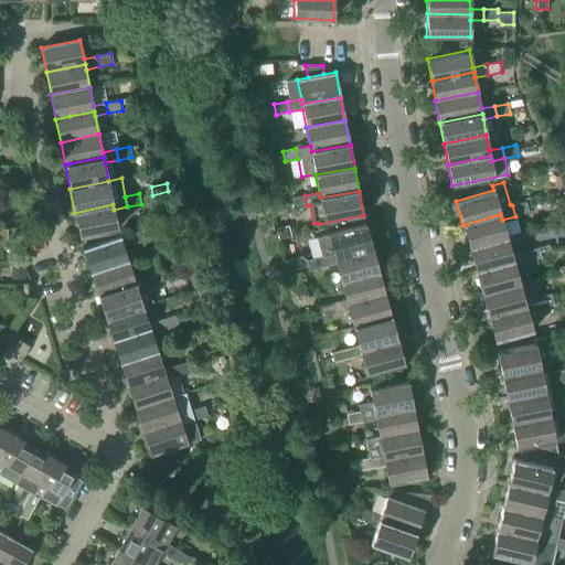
[(307,205),(305,195),(291,198),(294,209),(307,205)]
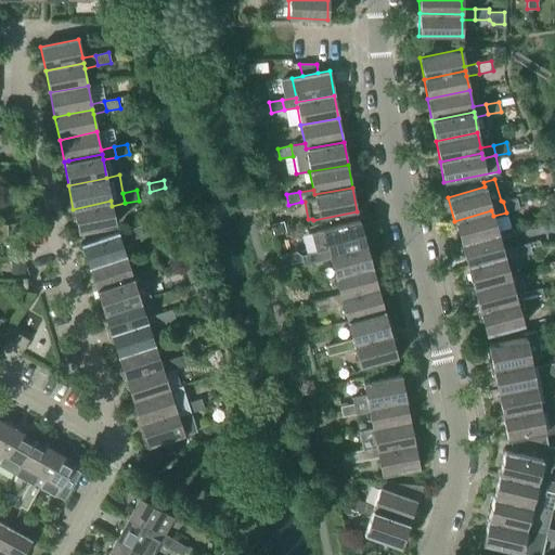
[(526,202),(524,194),(516,196),(518,203),(526,202)]
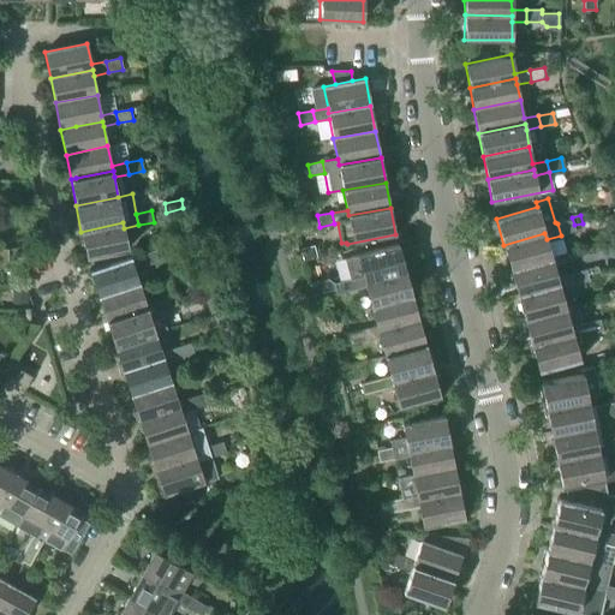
[(557,224),(561,236),(575,231),(572,220),(557,224)]
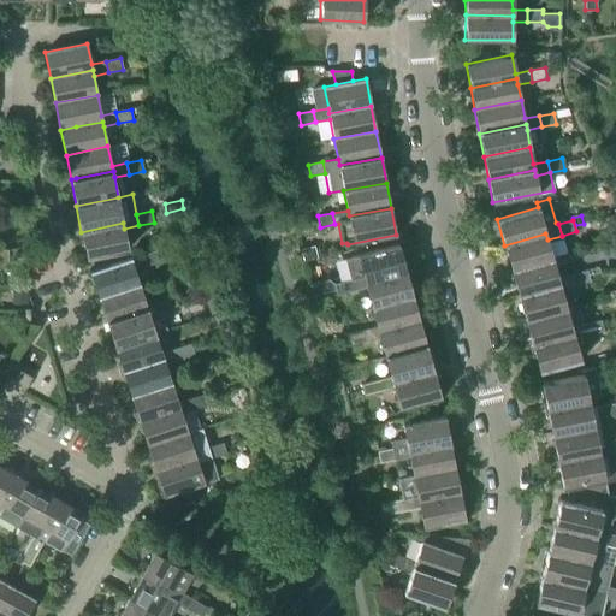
[(123,223),(81,232),(87,258),(129,249),(124,229),(123,223)]
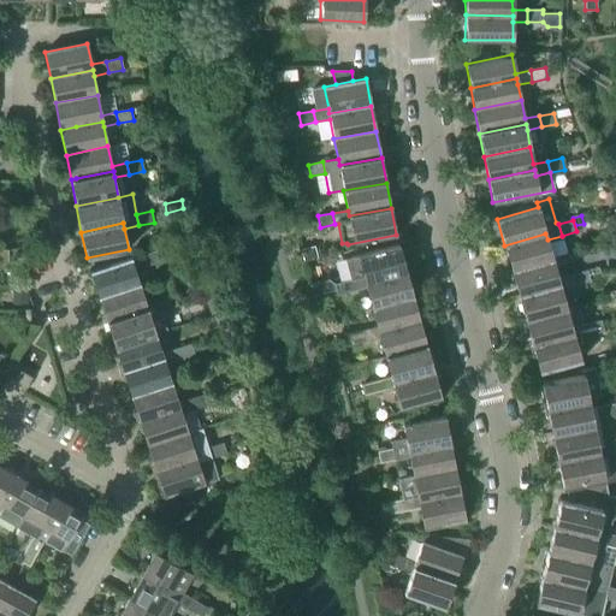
[(504,246),(511,270),(552,259),(548,240),(545,234),(504,246)]
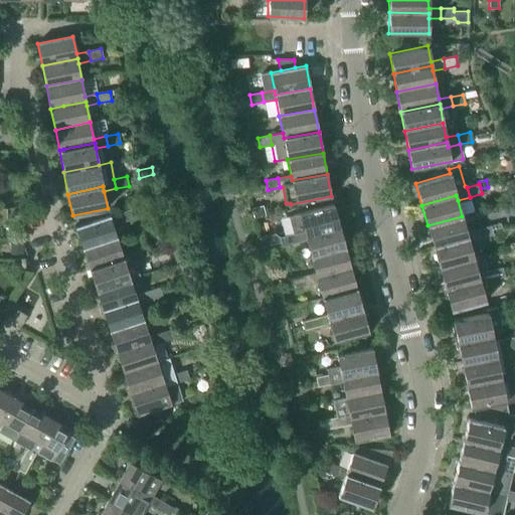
[(289,216),(294,234),(304,231),(305,235),(339,226),(333,204),(289,216)]
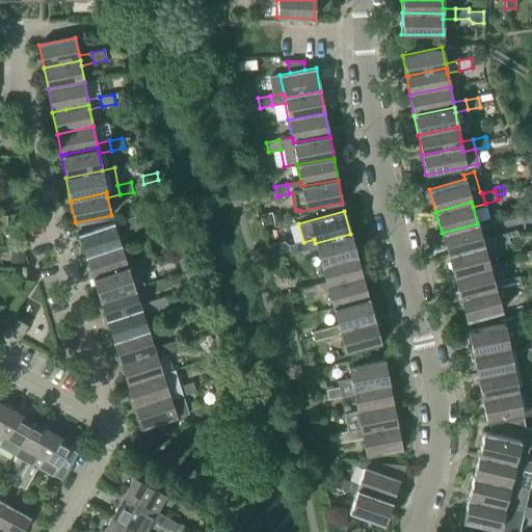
[(260,215),(262,224),(262,225),(274,222),(272,213),(260,215)]
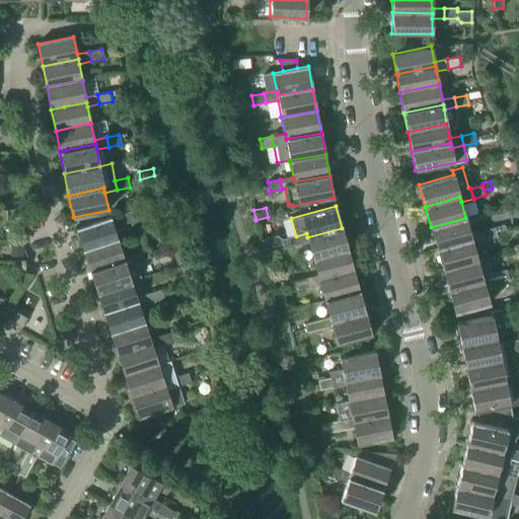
[(122,215),(125,224),(137,219),(134,210),(122,215)]
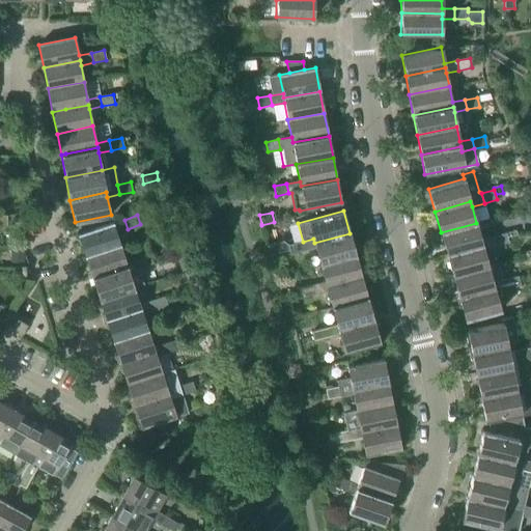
[(78,234),(85,256),(120,246),(113,223),(78,234)]
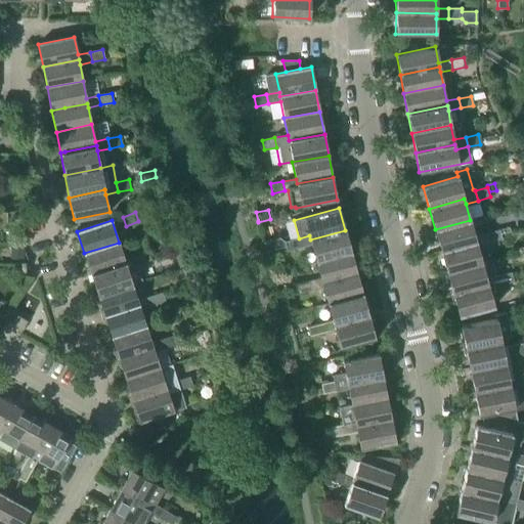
[(435,229),(441,251),(476,242),(477,247),(489,243),(487,233),(475,236),(470,220),(435,229)]
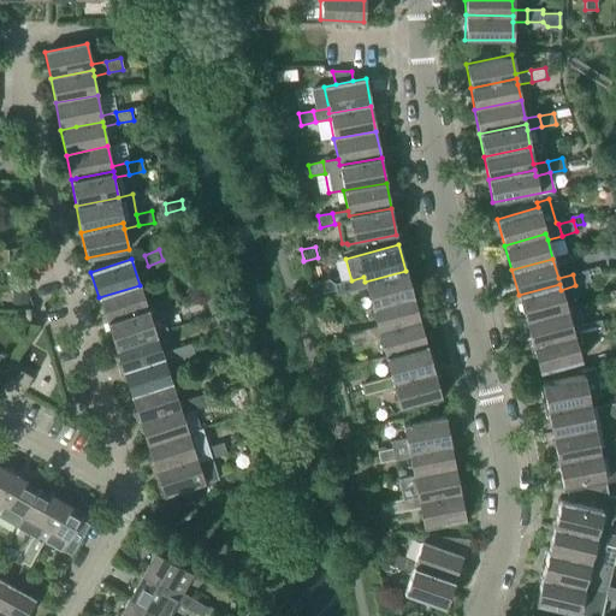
[(366,288),(372,307),(413,296),(406,271),(365,282),(363,277),(351,280),(349,280),(351,291),(366,288)]
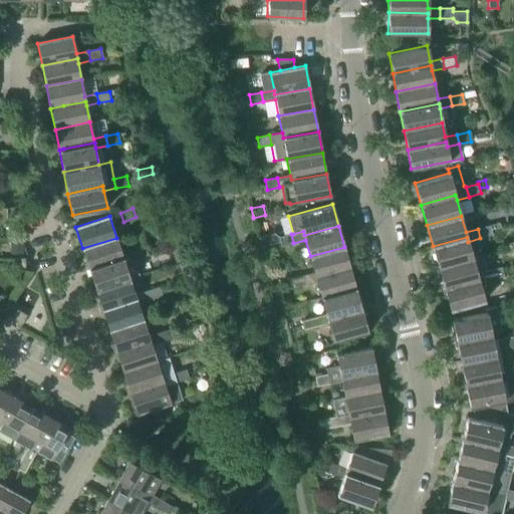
[(478,229),(480,238),(492,235),(490,226),(478,229)]
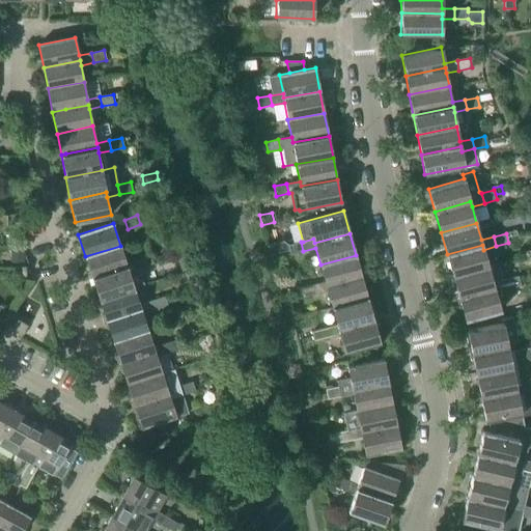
[(267,245),(270,255),(289,250),(290,255),(303,251),(301,242),(288,245),(283,241),(267,245)]
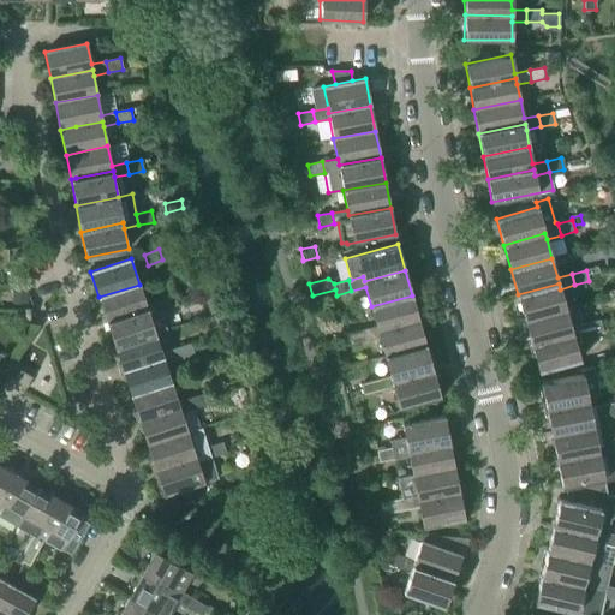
[(518,294),(524,321),(566,309),(560,290),(559,284),(518,294)]
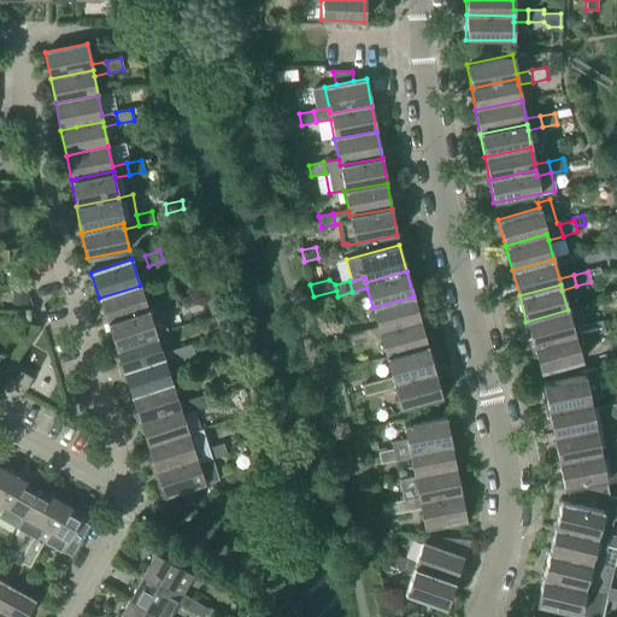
[(99,298),(107,322),(148,310),(150,316),(164,311),(160,300),(146,304),(140,286),(99,298)]
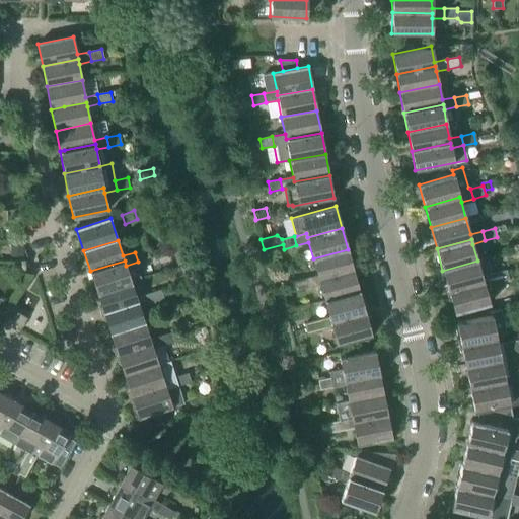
[(22,241),(10,242),(11,256),(22,255),(22,241)]
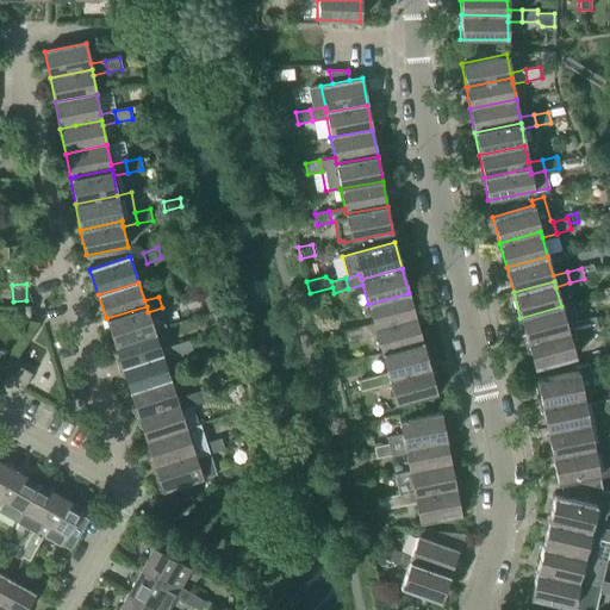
[(159,297),(162,307),(168,305),(176,303),(173,292),(159,297)]
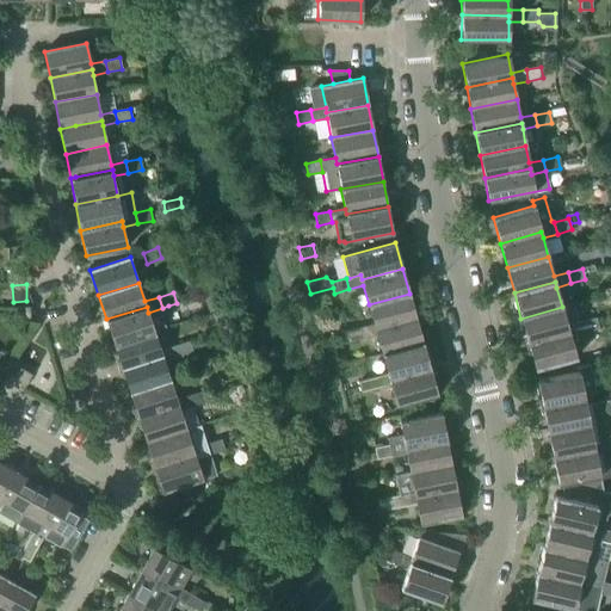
[(369,304),(374,325),(375,329),(417,319),(409,294),(369,304)]
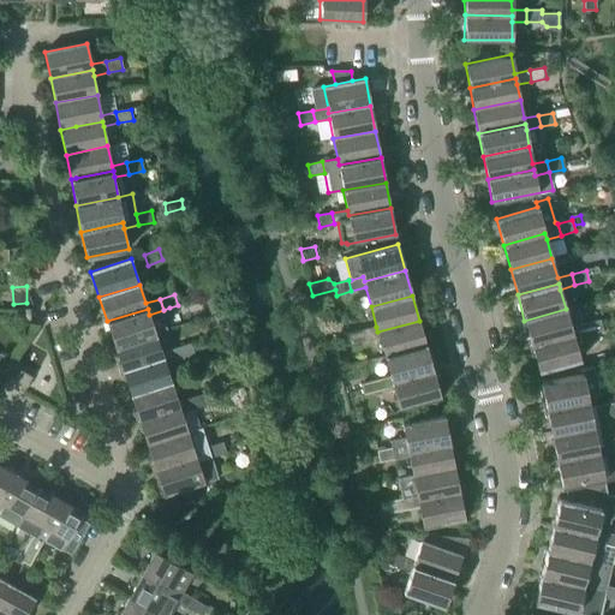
[(585,324),(583,324),(577,306),(566,309),(524,321),(531,345),(573,334),(574,339),(589,335),(585,324)]
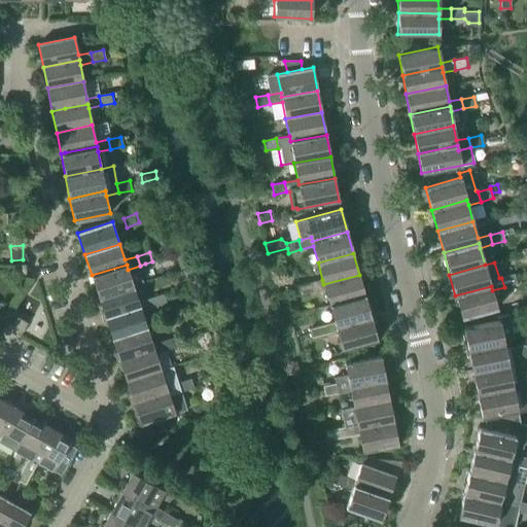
[(92,275),(98,296),(133,285),(142,283),(139,271),(146,269),(145,264),(140,266),(128,270),(127,265),(92,275)]
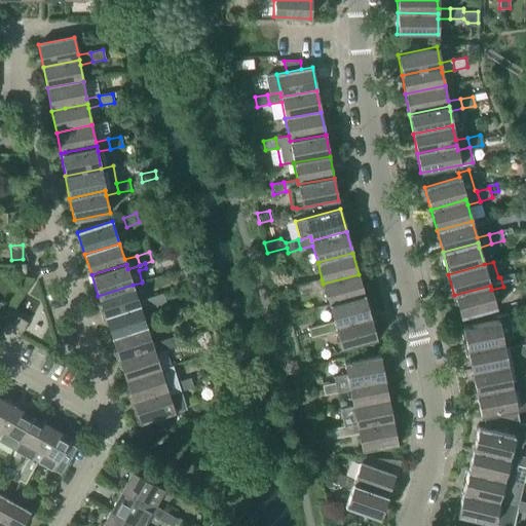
[(500,277),(503,287),(516,284),(513,273),(500,277)]
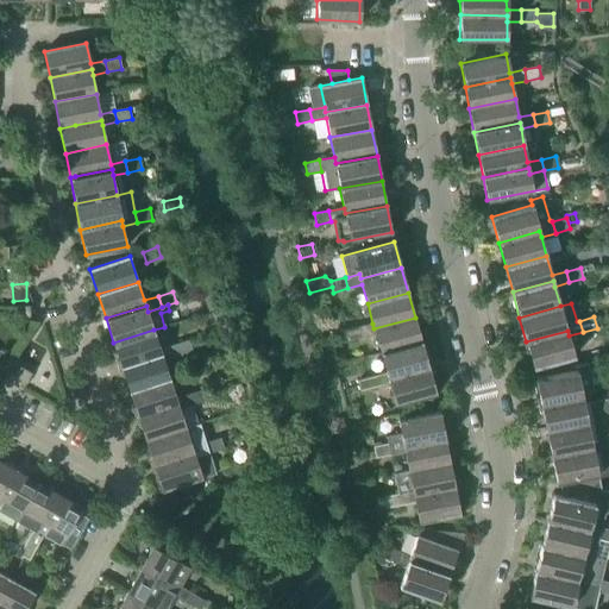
[(375,334),(381,353),(421,343),(415,318),(374,328),(372,324),(358,327),(362,338),(375,334)]
